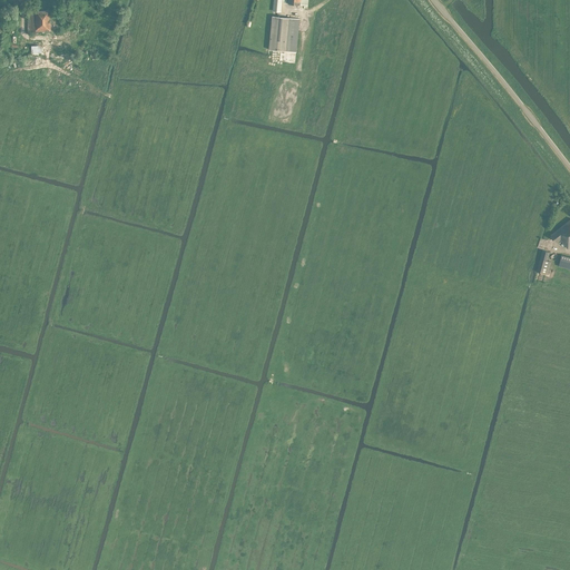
[(282,0),(273,0),(273,10),(281,11),(282,0)]
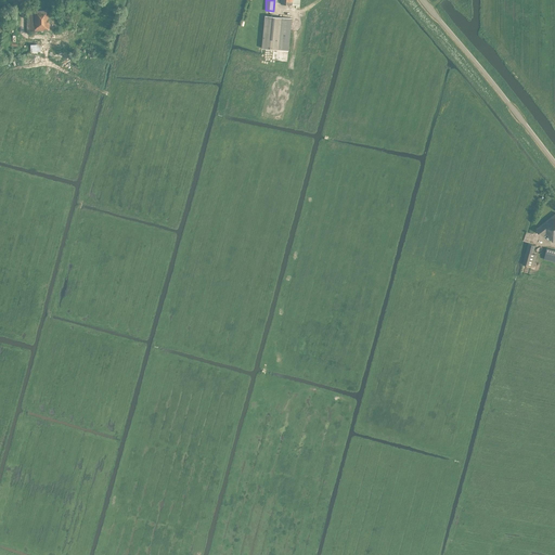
[(27,13),(27,33),(37,34),(37,30),(52,30),(52,24),(49,24),(49,10),(30,10),(30,13),(27,13)]
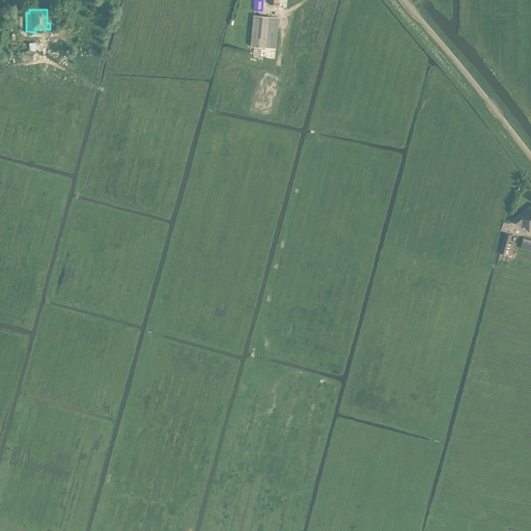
[(279,18),(270,17),(254,15),(251,46),(267,48),(276,49),(279,18)]
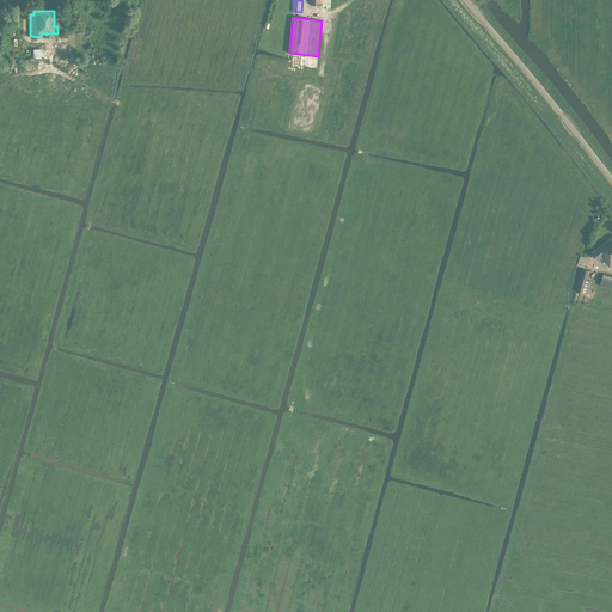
[(34,57),(44,57),(44,60),(49,59),(49,55),(48,55),(44,49),(34,49),(34,57)]
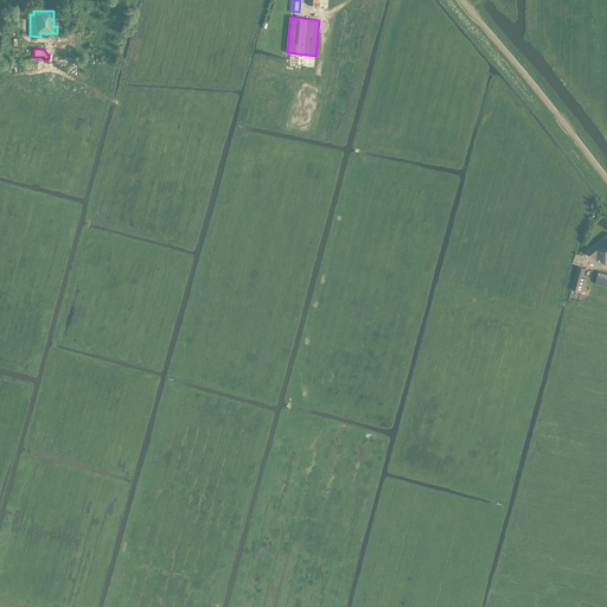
[(59,50),(56,64),(63,65),(65,51),(59,50)]
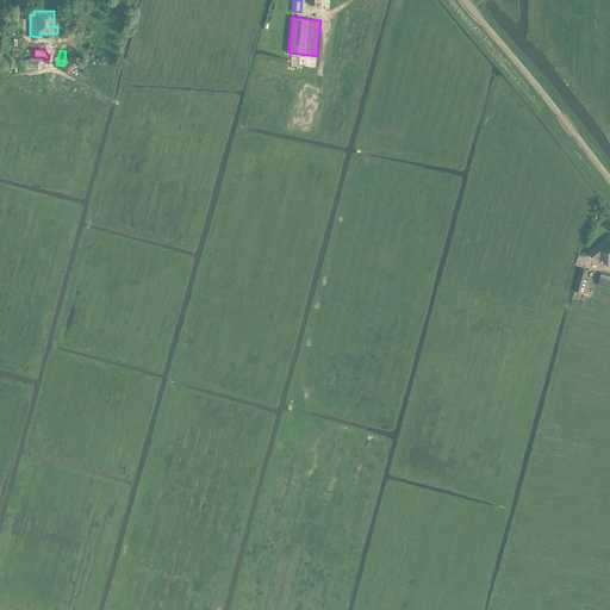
[(609,235),(590,251),(596,260),(599,256),(602,259),(608,266),(609,263),(609,235)]
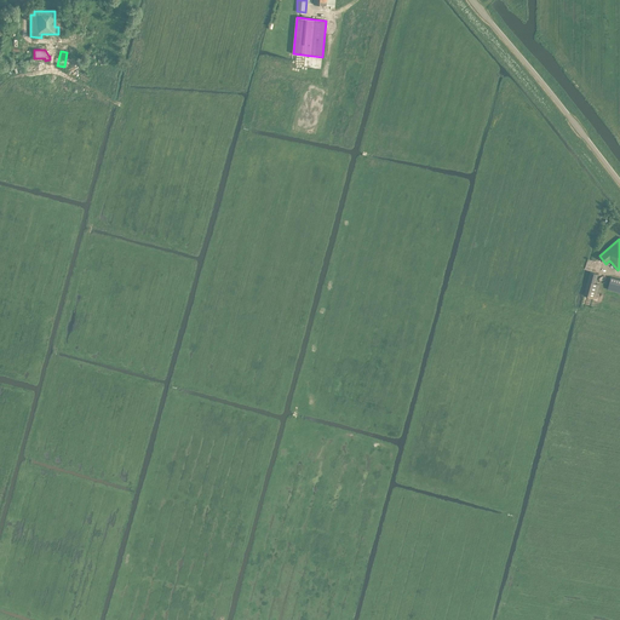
[(590,271),(584,296),(596,298),(600,285),(596,283),(598,274),(590,271)]
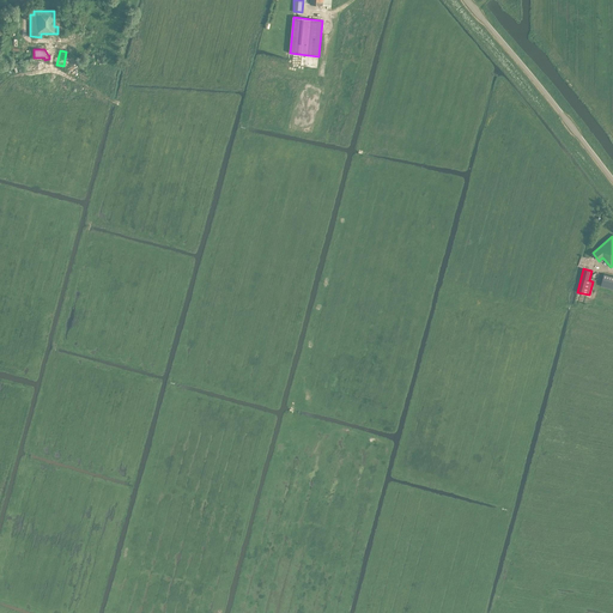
[(612,277),(604,274),(601,286),(612,289),(612,277)]
